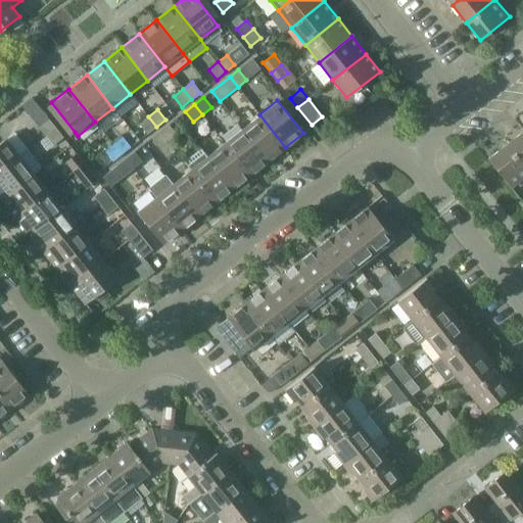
[(242,128),(268,161),(285,147),(259,114),(242,128)]
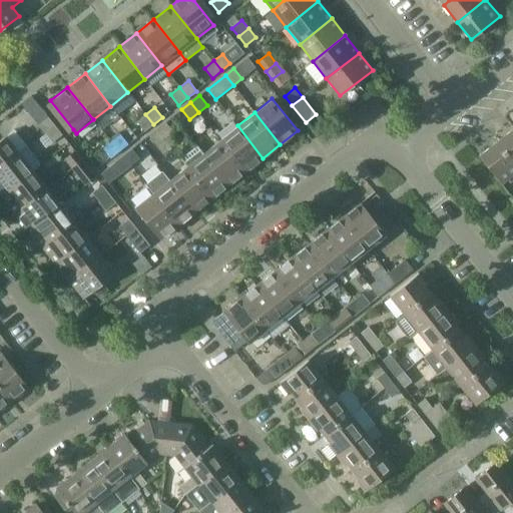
[(153,124),(145,114),(136,121),(144,131),(153,124)]
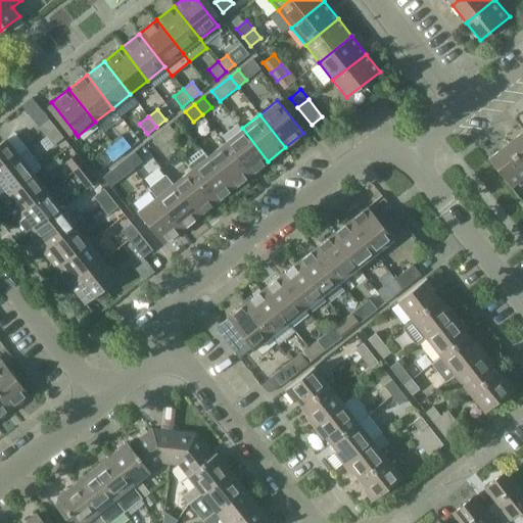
[(49,120),(39,128),(46,137),(56,129),(49,120)]
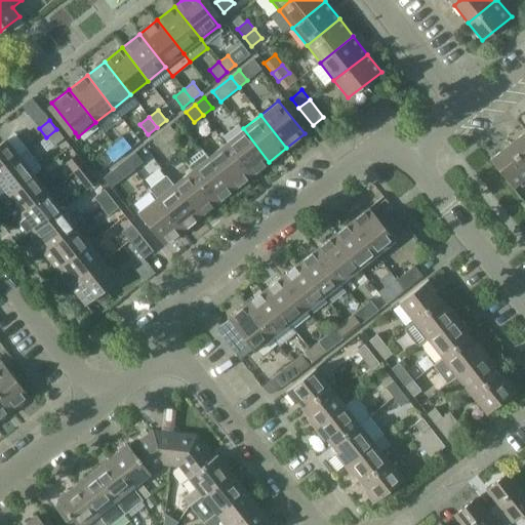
[(160,132),(168,143),(177,135),(169,125),(160,132)]
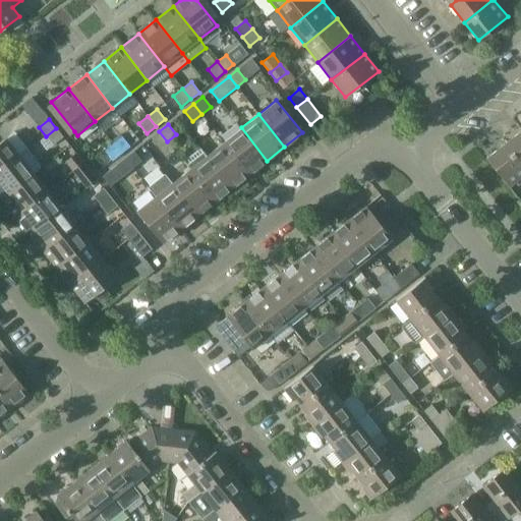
[(224,141),(249,174),(267,161),(241,127),(224,141)]
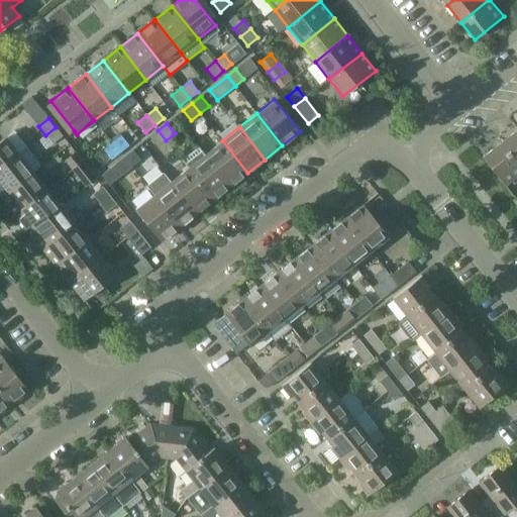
[(56,127),(45,135),(53,144),(63,136),(56,127)]
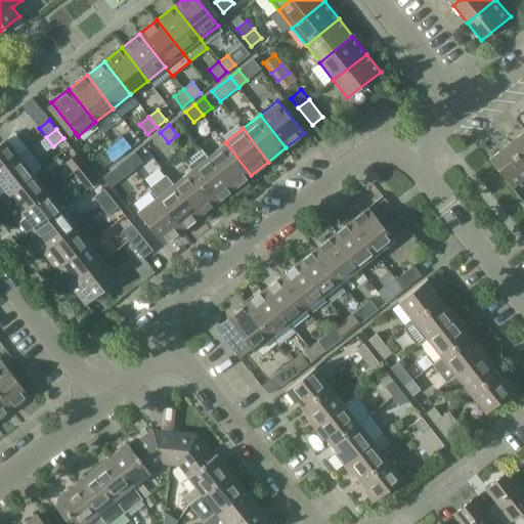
[(523,131),(507,145),(523,167),(523,131)]
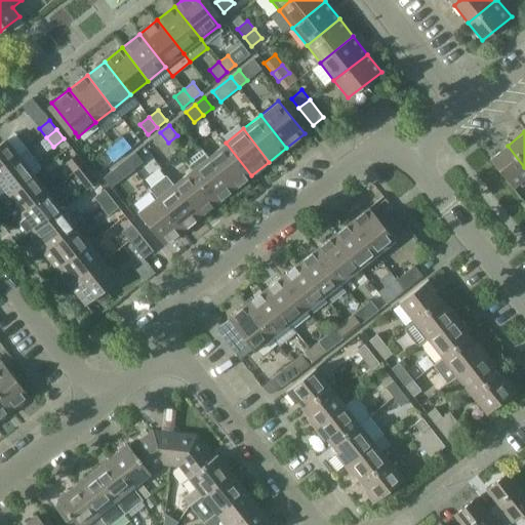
[(0,173),(21,157),(29,151),(14,132),(0,144),(0,173)]
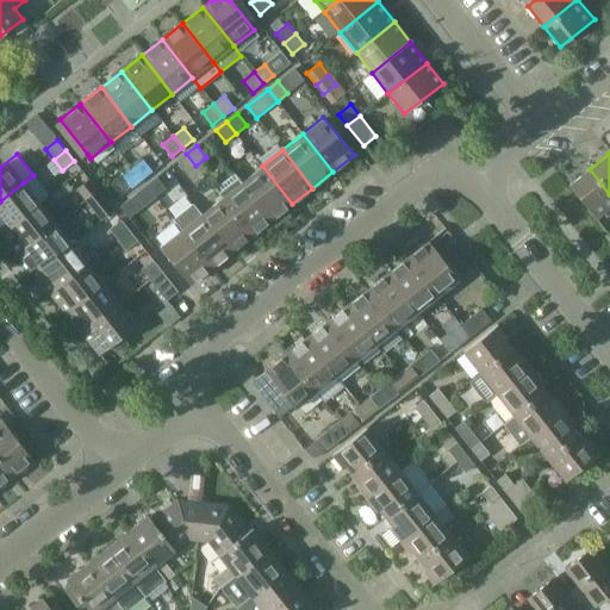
[(186,174),(195,166),(186,154),(176,162),(186,174)]
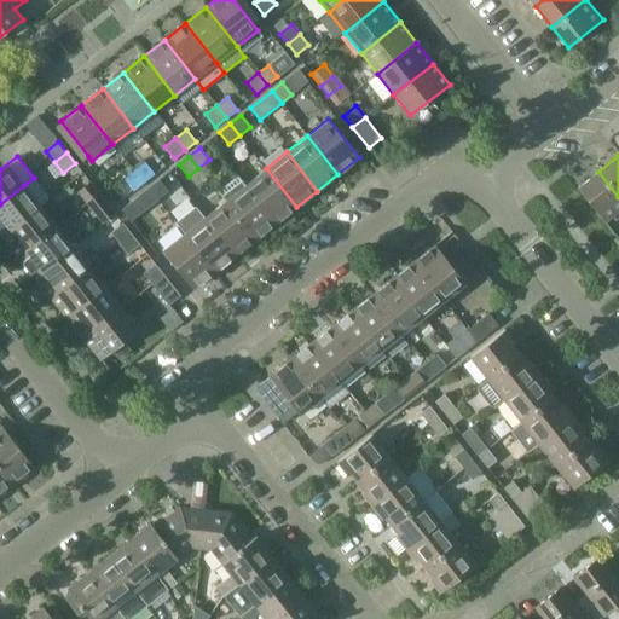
[(144,183),(155,174),(145,162),(134,171),(144,183)]
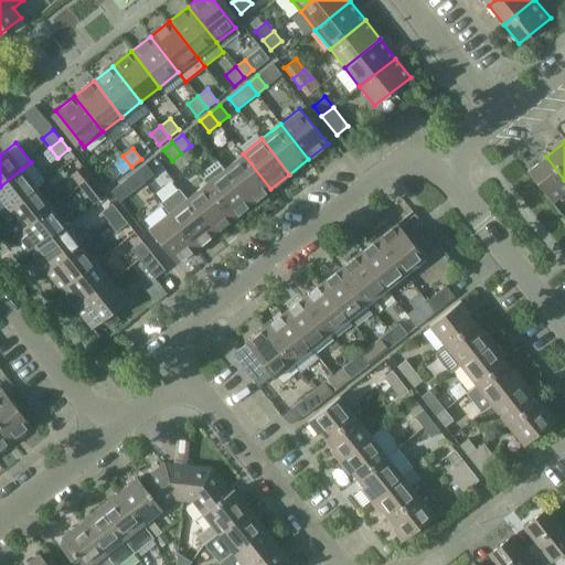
[(223,168),(252,204),(270,189),(243,153),(223,168)]
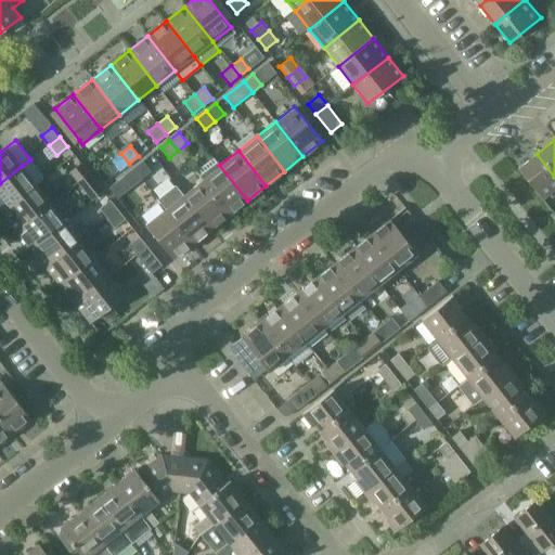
[(129,164),(120,153),(111,160),(119,171),(129,164)]
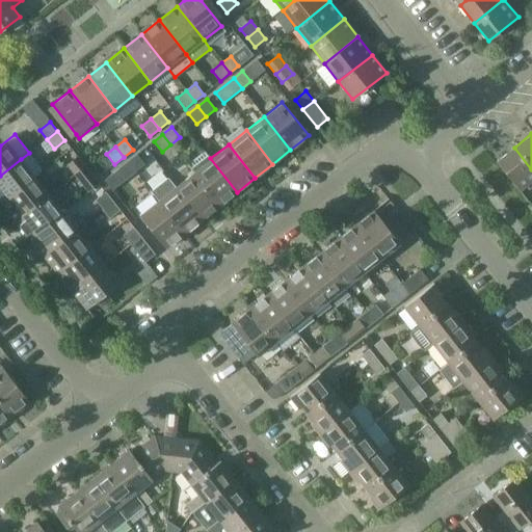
[(531,169),(514,148),(497,162),(520,192),(531,182),(531,169)]
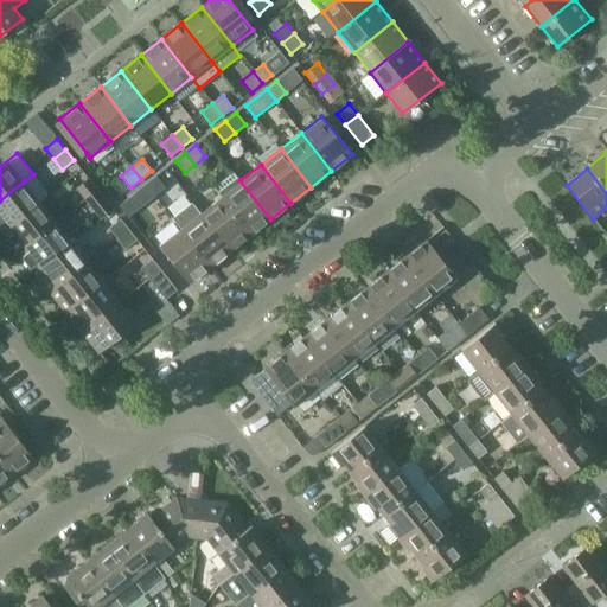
[(165,189),(157,176),(145,185),(154,197),(165,189)]
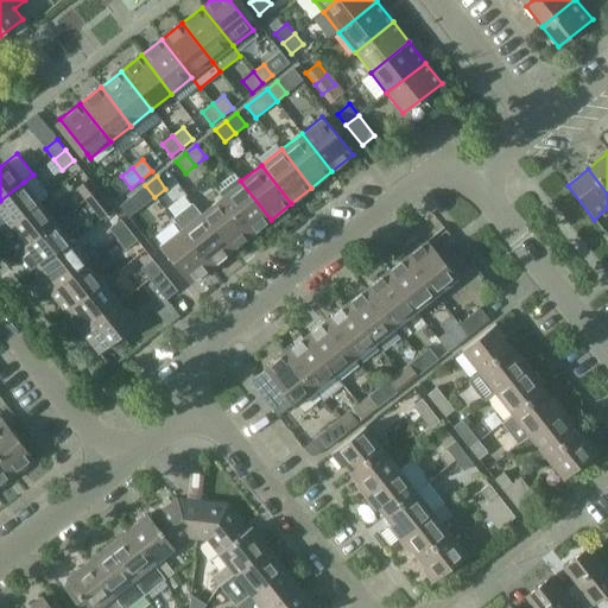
[(77,189),(86,200),(97,190),(89,179),(77,189)]
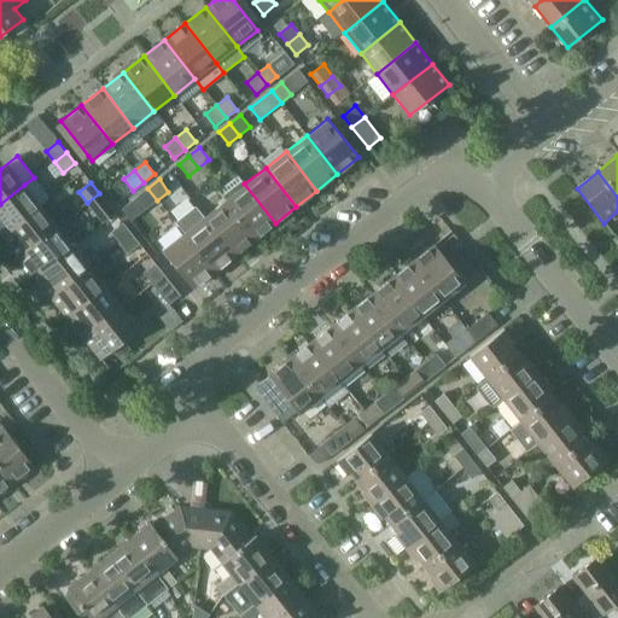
[(223,200),(255,239),(275,223),(244,184),(223,200)]
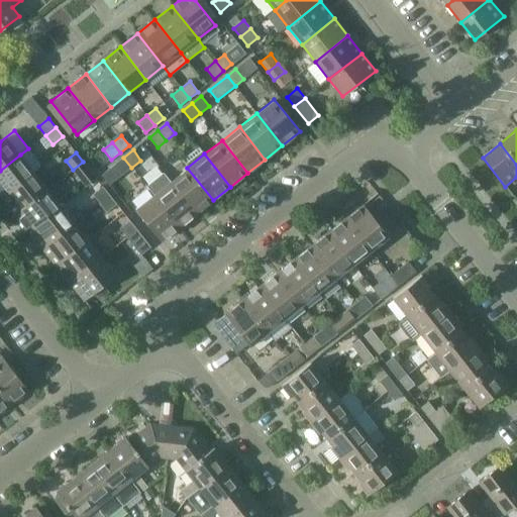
[(20,154),(0,171),(0,194),(2,198),(34,172),(20,154)]
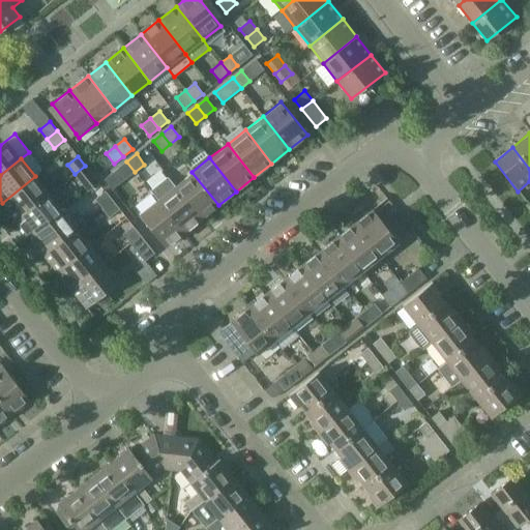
[(135,172),(126,162),(118,169),(126,178),(135,172)]
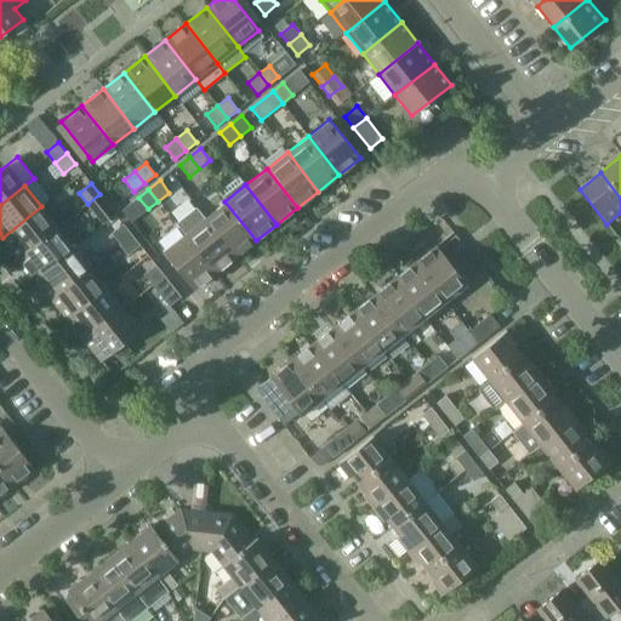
[(100,194),(87,204),(103,224),(115,215),(100,194)]
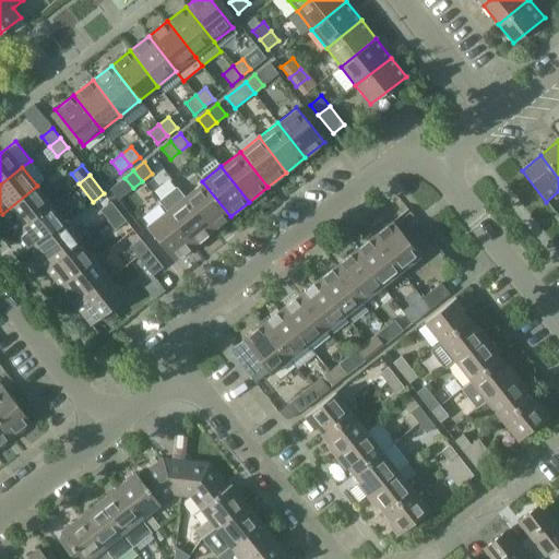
[(183,195),(212,232),(230,216),(202,181),(183,195)]
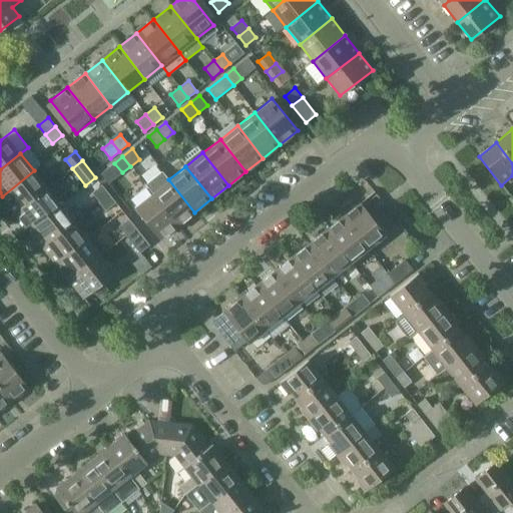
[(34,170),(2,196),(16,213),(48,187),(34,170)]
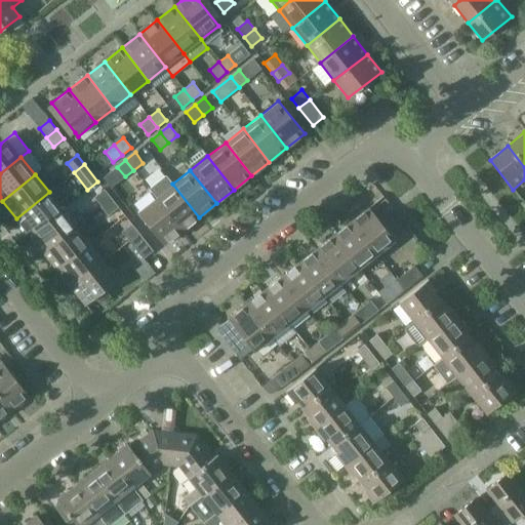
[(155,198),(182,231),(199,217),(172,184),(155,198)]
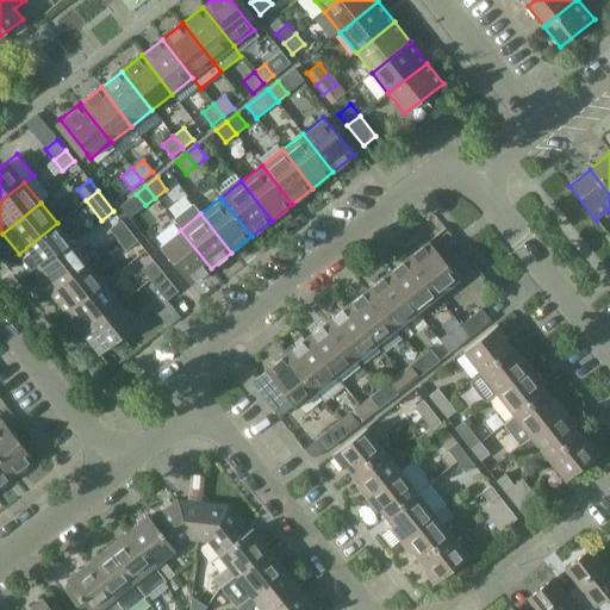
[(109,229),(118,241),(130,231),(122,219),(109,229)]
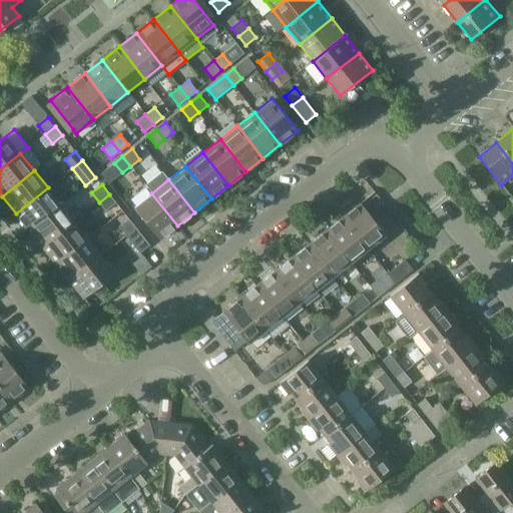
[(48,187),(16,213),(29,230),(61,204),(48,187)]
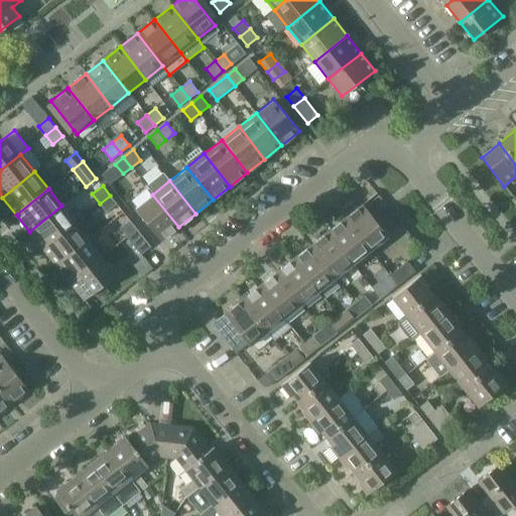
[(152,195),(135,208),(161,241),(178,227),(152,195)]
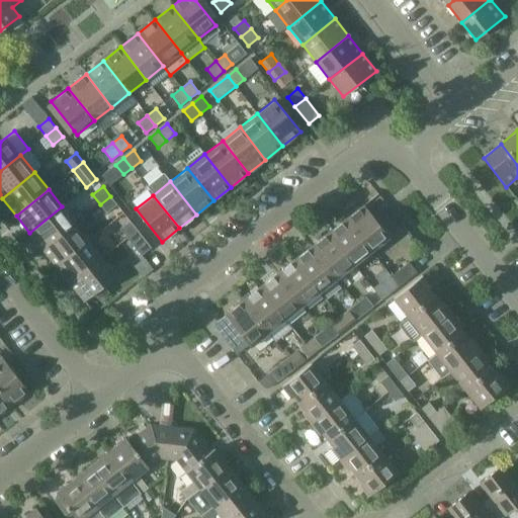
[(110,196),(100,204),(106,212),(117,204),(110,196)]
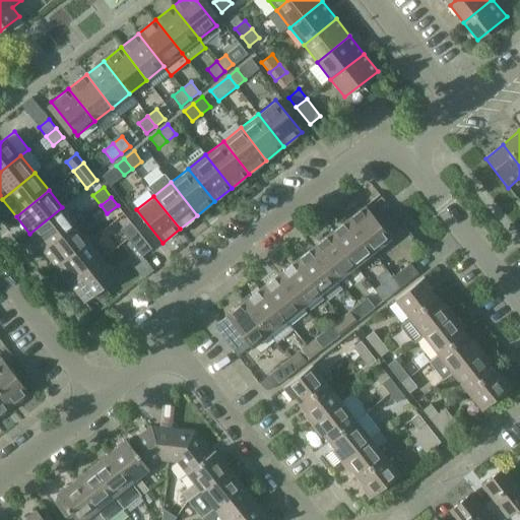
[(392,239),(366,206),(347,220),(374,253),(392,239)]
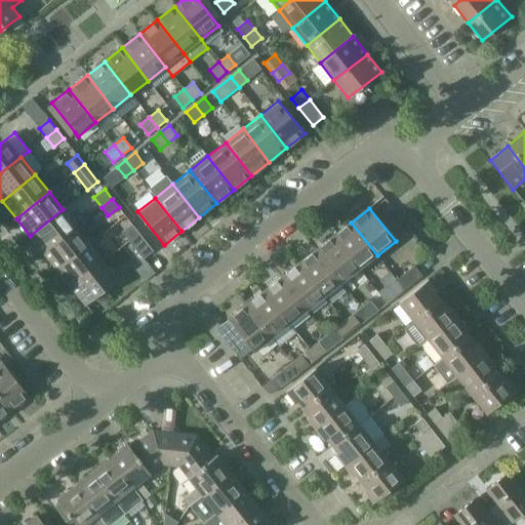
[(63,209),(30,236),(44,253),(77,227),(63,209)]
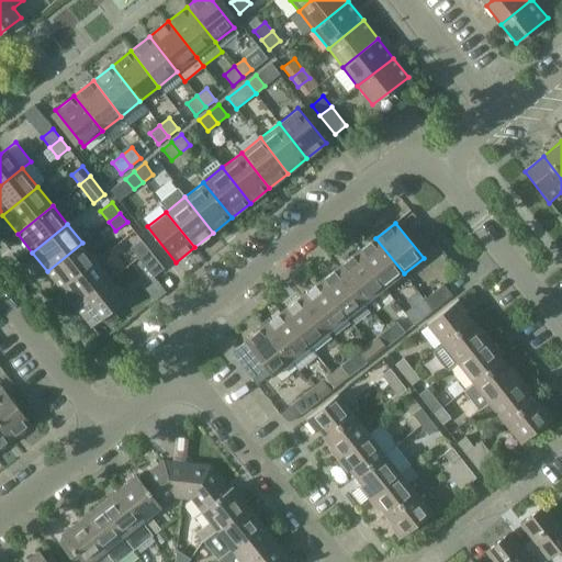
[(404,273),(375,238),(357,253),(385,289),(404,273)]
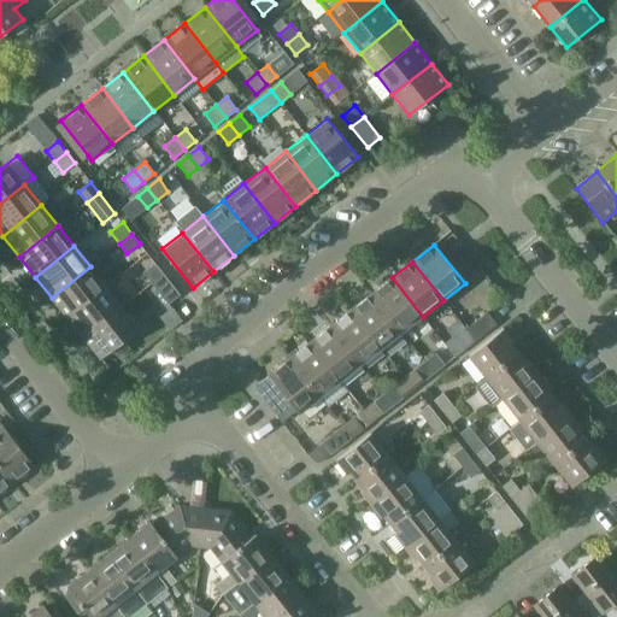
[(142,272),(152,285),(164,275),(154,263),(142,272)]
